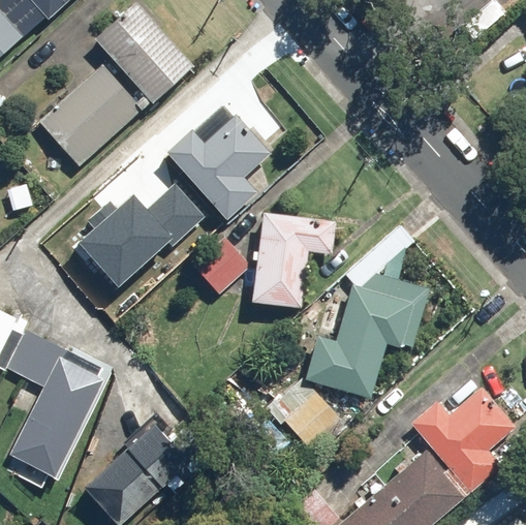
[(1,0),(0,1),(0,56),(45,18),(29,0),(1,0)]
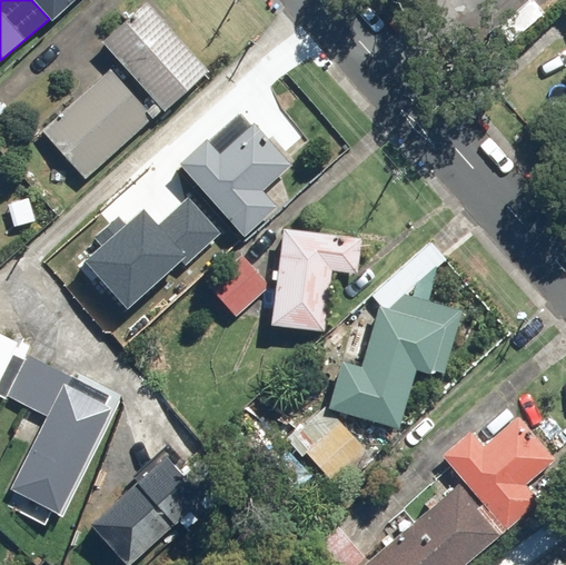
[(31,0),(49,19),(50,21),(75,0),(31,0)]
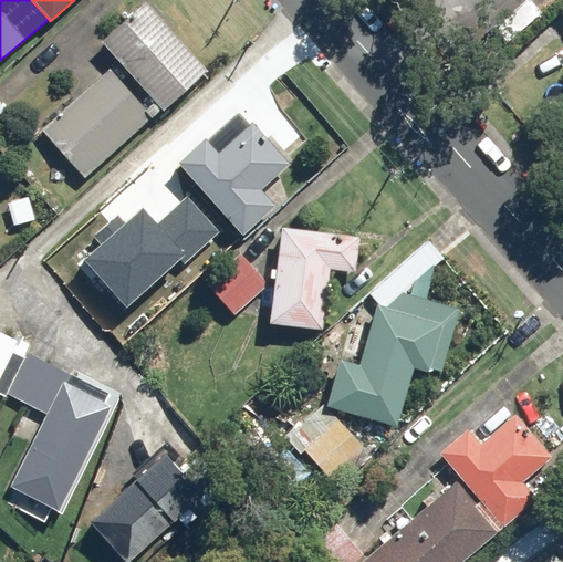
[(162,110),(208,70),(148,0),(102,41),(162,110)]
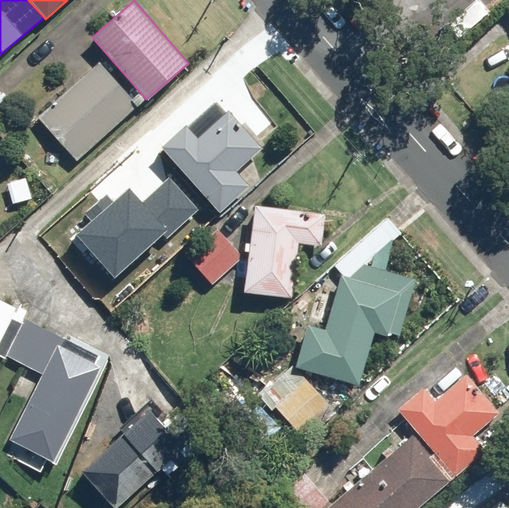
[(71,160),(135,105),(98,62),(34,117),(71,160)]
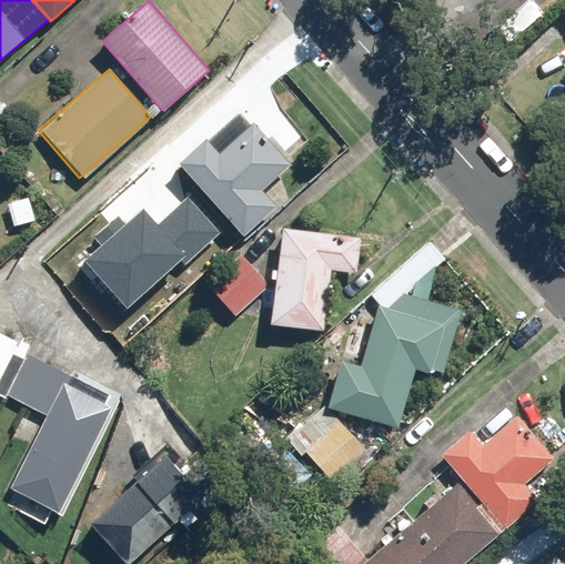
[(262,194),(293,168),(254,122),(218,153),(205,140),(179,162),(244,238),(276,210),(262,194)]
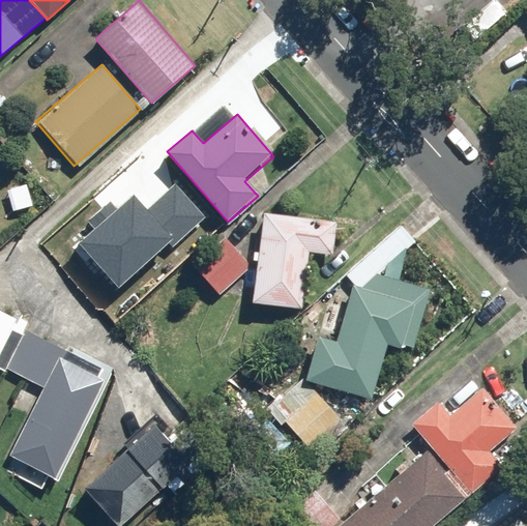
[(77,246),(116,291),(167,247),(170,251),(203,222),(174,188),(144,214),(133,201),(115,215),(108,207),(88,224),(94,232),(77,246)]
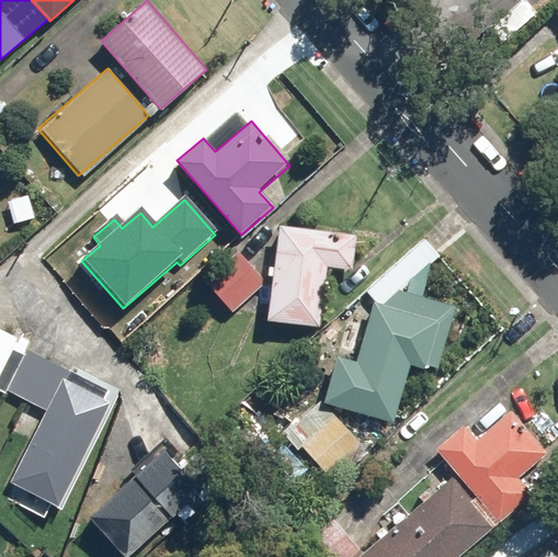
[(354,235),(281,225),(268,320),(318,327),(326,269),(349,271),(354,235)]
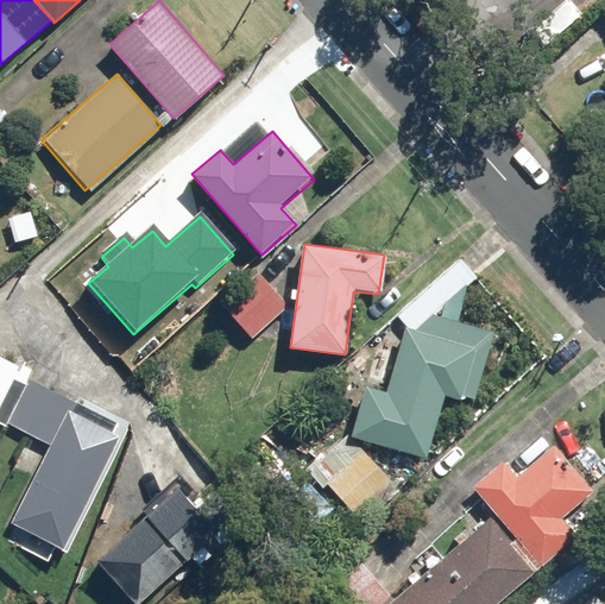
[(283,309),(256,277),(225,303),(252,335),(283,309)]
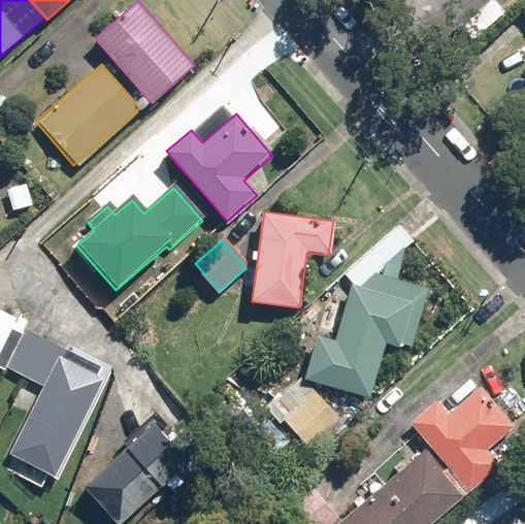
[(427,287),(374,272),(361,286),(350,283),(334,341),(317,336),(303,384),(371,401),(388,340),(412,347),(427,287)]
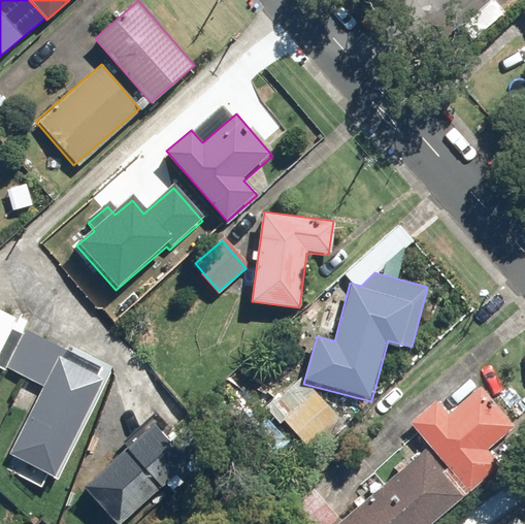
[(0,369),(7,372),(27,328),(18,324),(22,316),(0,305),(0,369)]
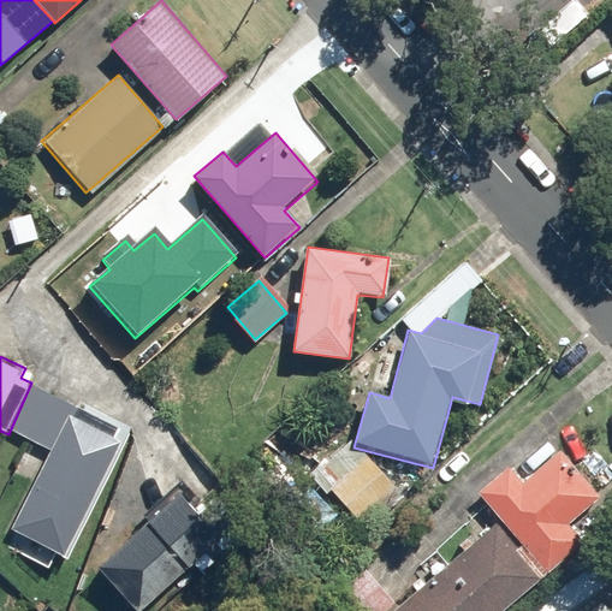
[(130,427),(31,383),(9,434),(51,454),(6,552),(46,570),(52,559),(67,567),(130,427)]
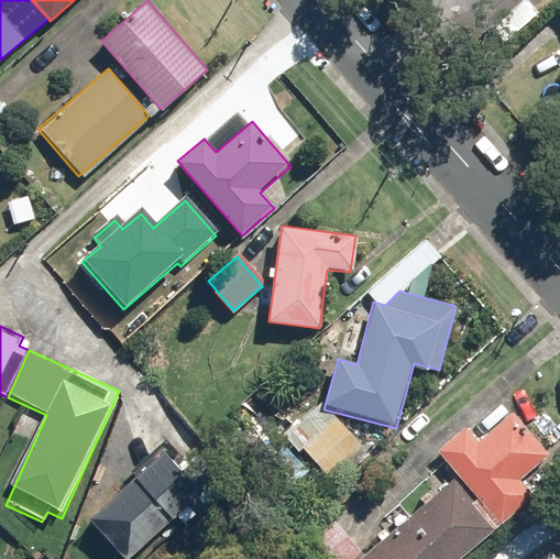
[(468,428),(439,451),(503,527),(536,499),(520,481),(549,457),(511,412),(478,440),(468,428)]
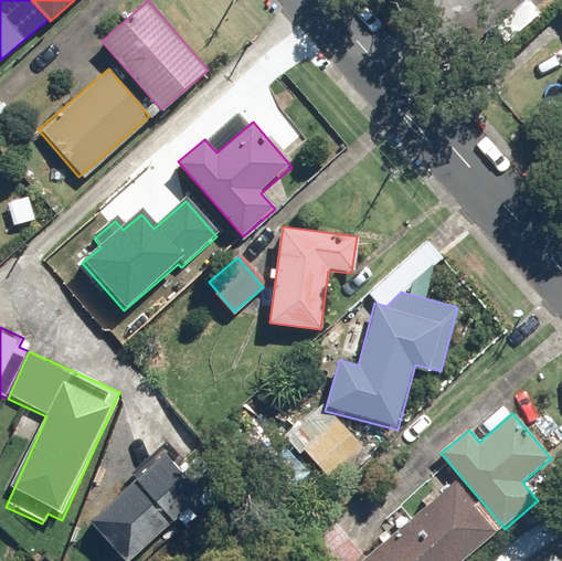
[(339,419),(301,450),(328,483),(366,451),(339,419)]
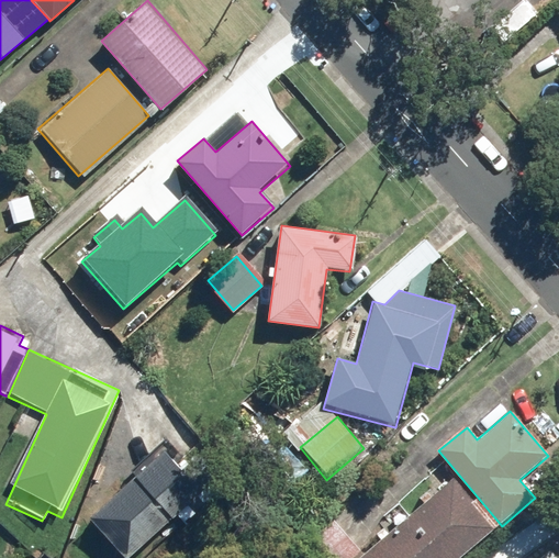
[(129,557),(170,516),(201,486),(163,447),(132,478),(90,519),(129,557)]
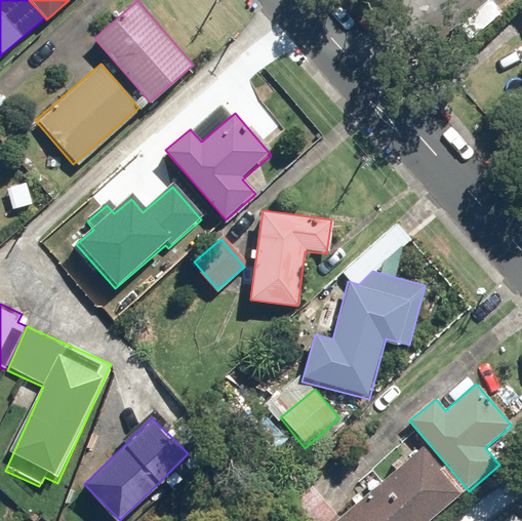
[(424,520),(455,491),(415,448),(338,520),(424,520)]
